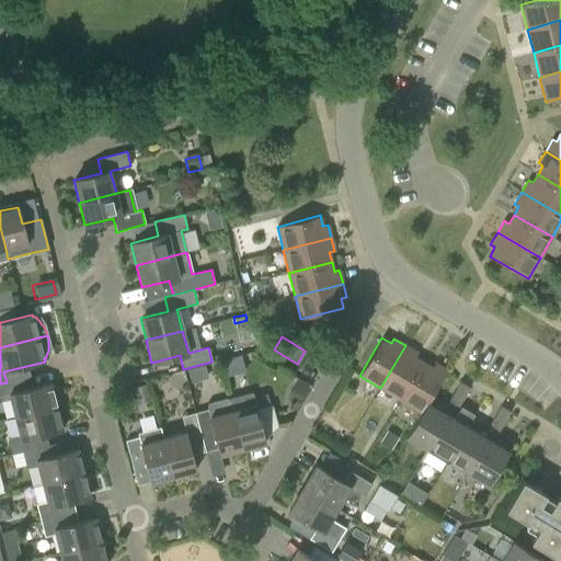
[(405,345),(380,388),(400,400),(423,362),(414,357),(418,352),(405,345)]
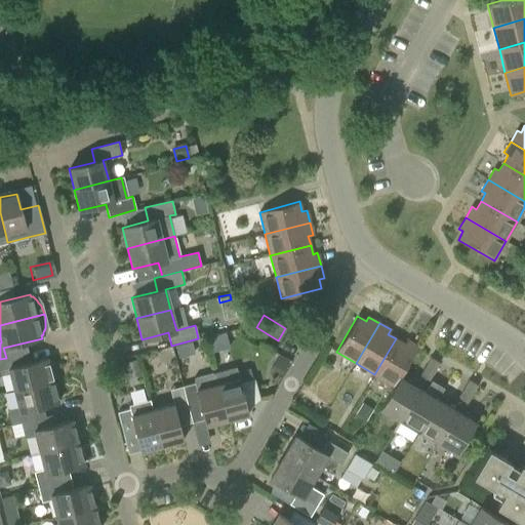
[(396,338),(374,374),(393,386),(416,349),(417,346),(406,339),(404,344),(396,338)]
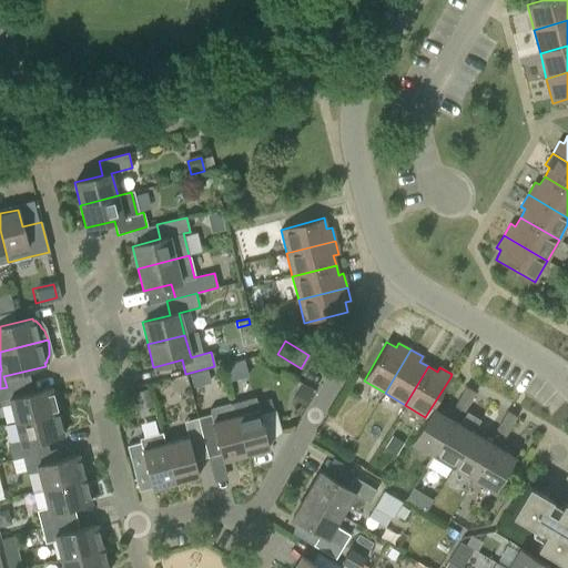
[(411,442),(432,454),(453,421),(432,408),(450,377),(425,417),(411,442)]
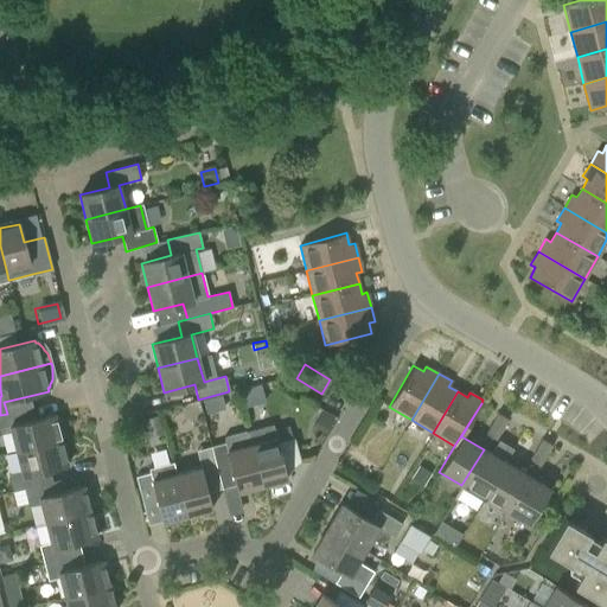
[(323,410),(315,422),(327,429),(334,417),(323,410)]
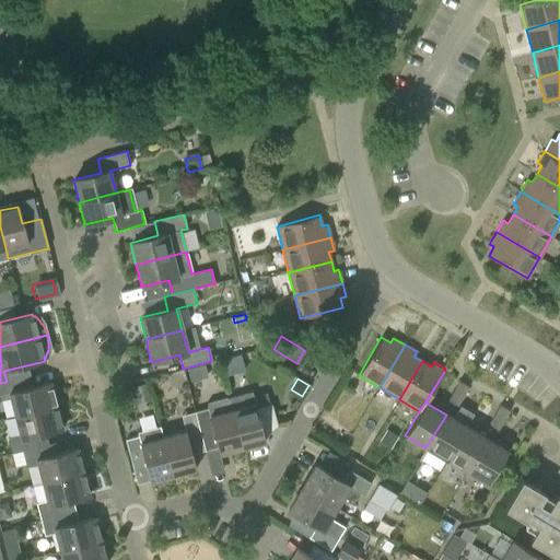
[(469,387),(458,381),(454,391),(464,397),(469,387)]
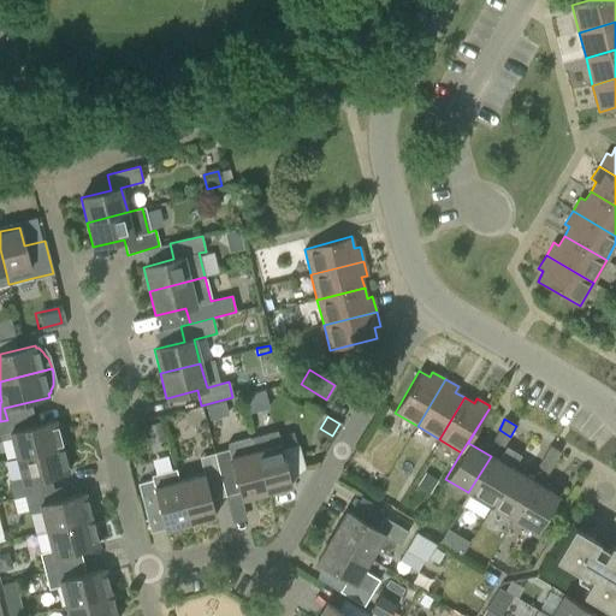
[(10,432),(7,420),(0,421),(0,440),(11,438),(16,458),(61,446),(55,420),(10,432)]
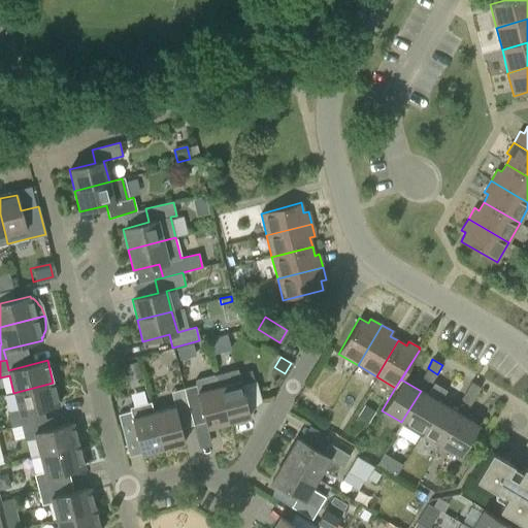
[(136,363),(125,365),(129,378),(139,376),(136,363)]
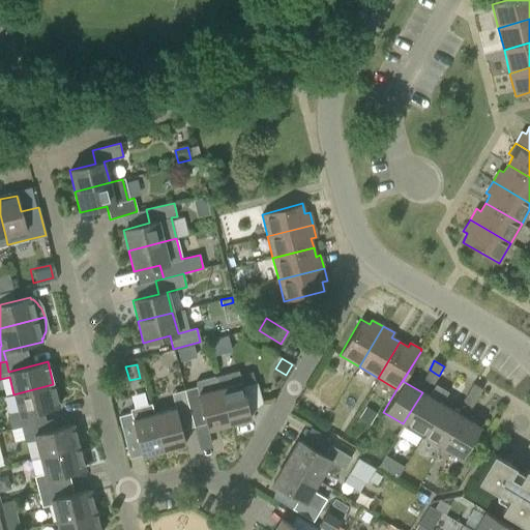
[(435,385),(439,376),(430,370),(424,379),(435,385)]
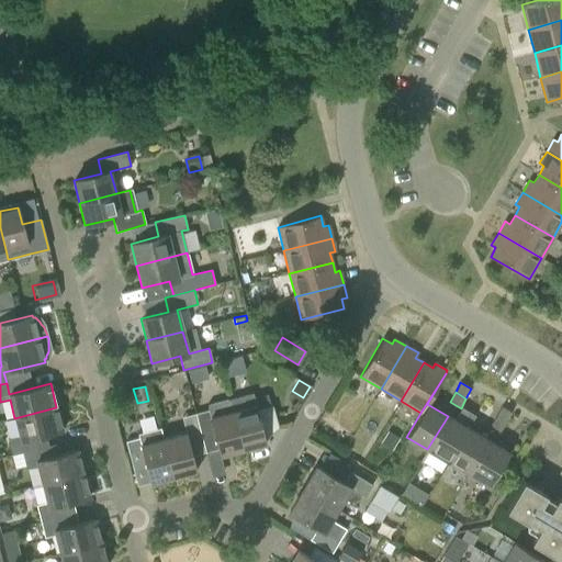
[(253,393),(229,398),(243,449),(266,444),(257,409),(270,406),(267,394),(254,398),(253,393)]
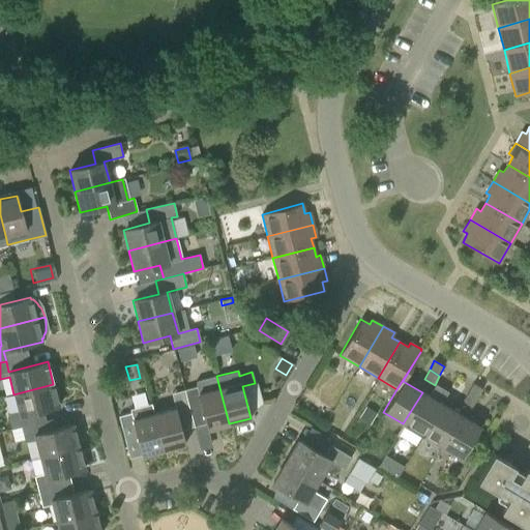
[(207,430),(229,423),(216,376),(195,382),(196,387),(183,390),(185,399),(186,399),(186,401),(199,398),(207,430)]
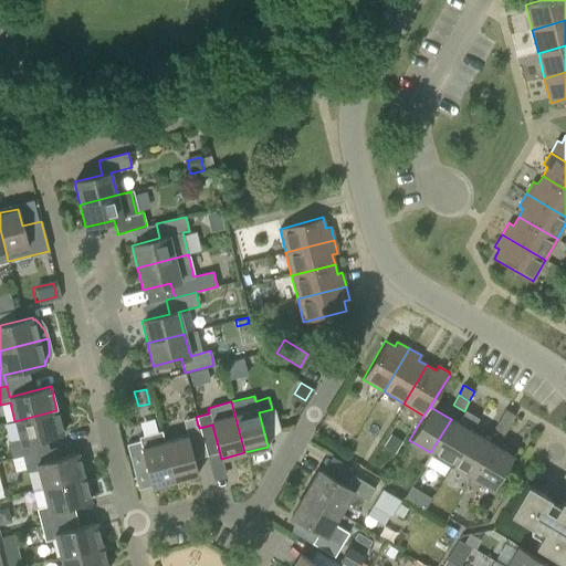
[(515,416),(505,409),(500,419),(510,426),(515,416)]
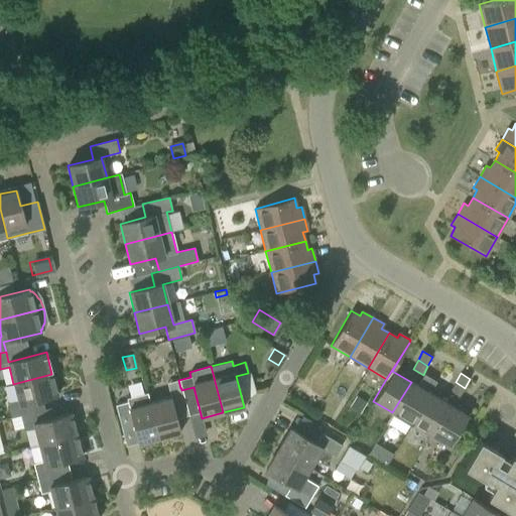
[(57,395),(51,374),(13,384),(18,400),(8,403),(11,417),(20,415),(31,412),(33,412),(30,402),(57,395)]
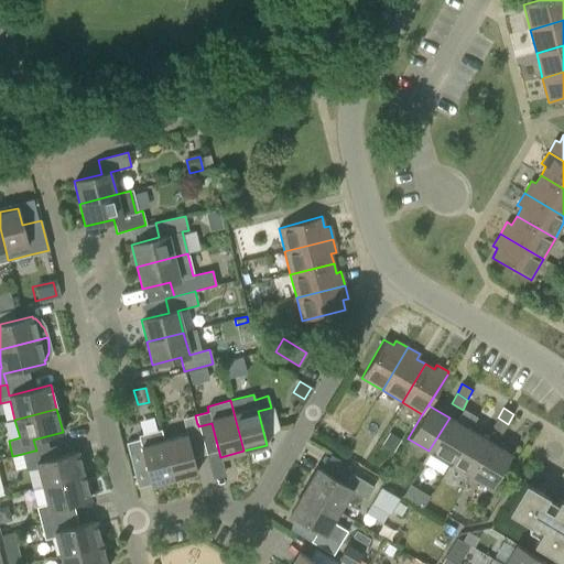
[(449,418),(429,451),(449,463),(469,430),(476,418),(464,411),(457,422),(449,418)]
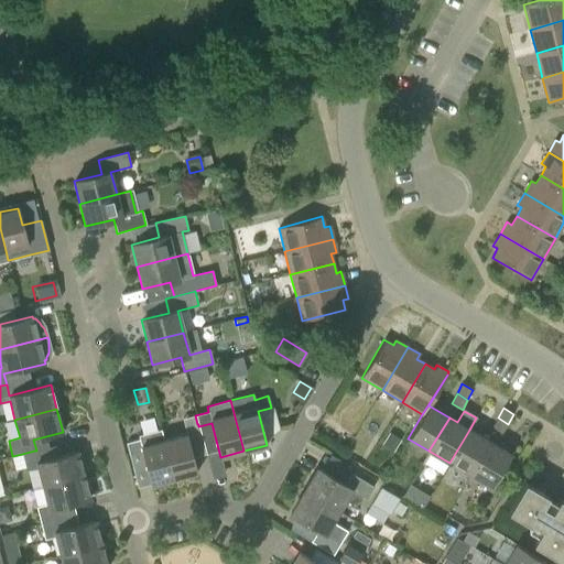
[(502,433),(508,424),(498,418),(492,427),(502,433)]
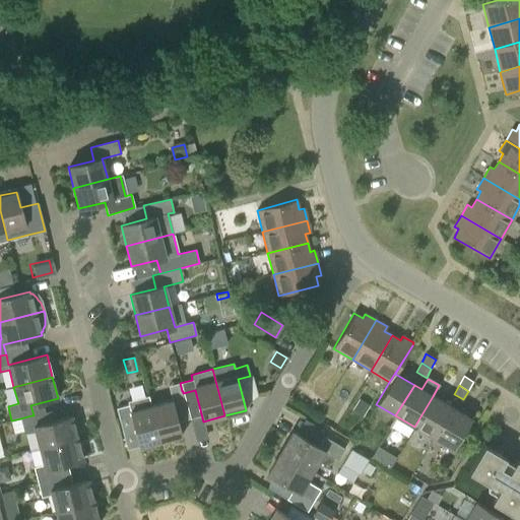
[(172,400),(152,405),(160,441),(182,436),(173,404),(186,401),(183,393),(183,391),(182,391),(170,394),(172,400)]
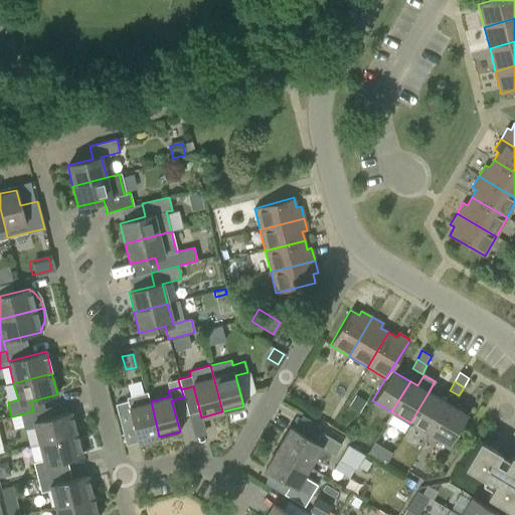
[(428,392),(410,422),(430,434),(448,403),(428,392)]
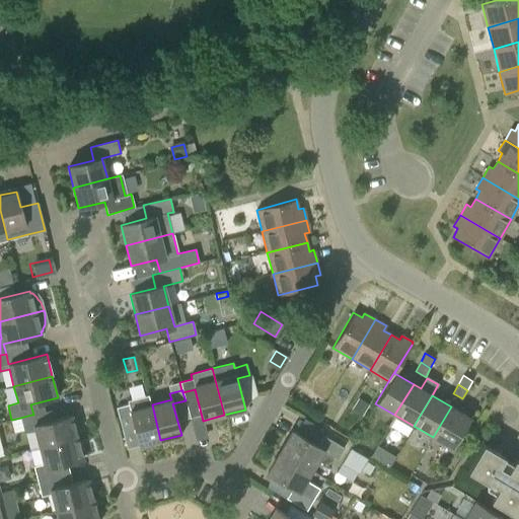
[(160,440),(152,404),(150,405),(148,396),(127,401),(128,404),(116,408),(126,449),(160,440)]
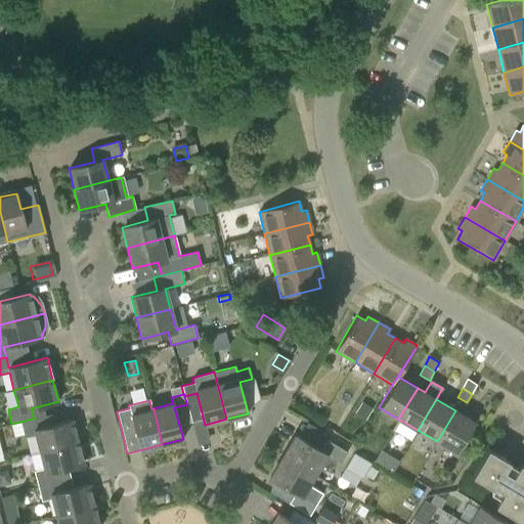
[(354,413),(364,420),(373,408),(361,401),(354,413)]
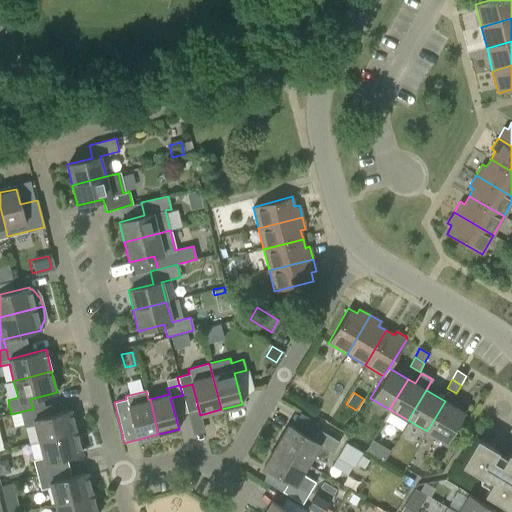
[(464,412),(445,401),(427,431),(446,443),(464,412)]
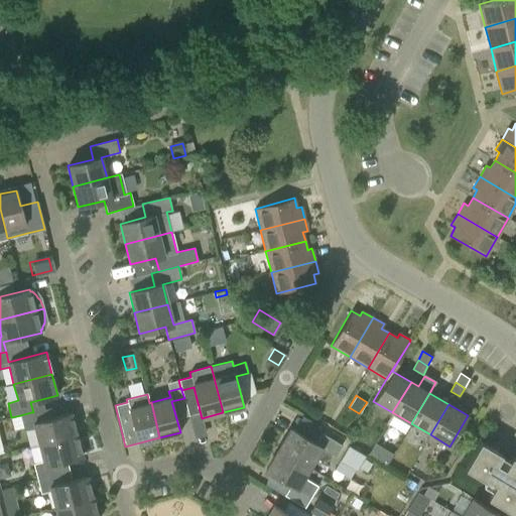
[(34,427),(38,444),(77,434),(72,413),(34,422),(31,412),(20,415),(24,430),(34,427)]
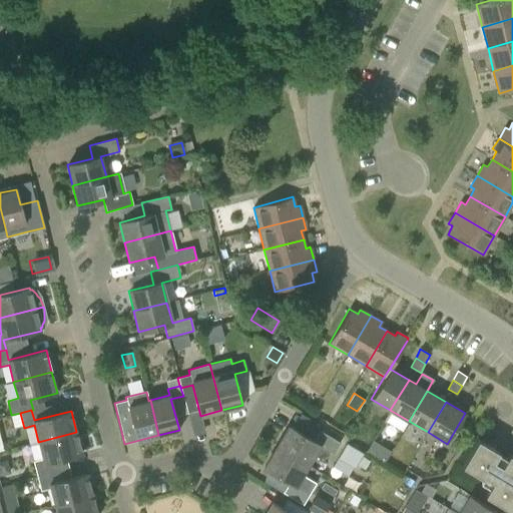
[(276,447),(307,465),(313,455),(319,458),(329,456),(331,453),(333,454),(340,443),(319,430),(313,441),(289,426),(276,447)]
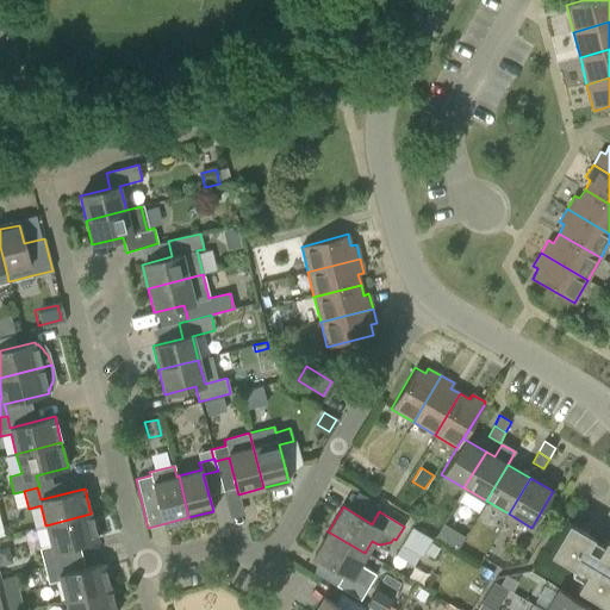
[(98,540),(91,514),(45,526),(50,546),(38,548),(43,566),(56,562),(53,551),(98,540)]
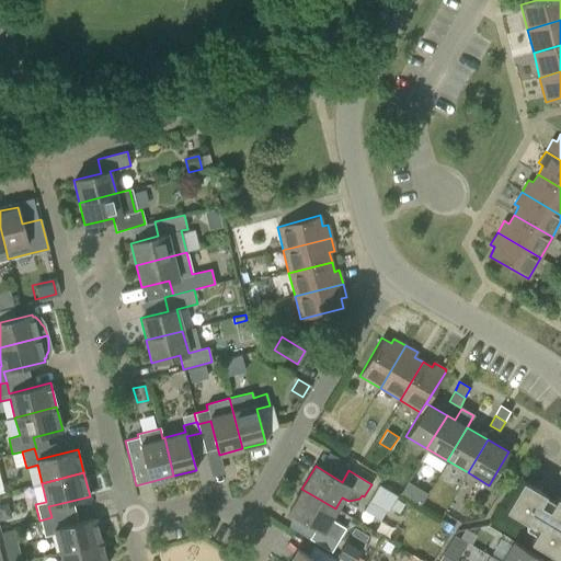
[(397,492),(415,504),(423,493),(404,480),(397,492)]
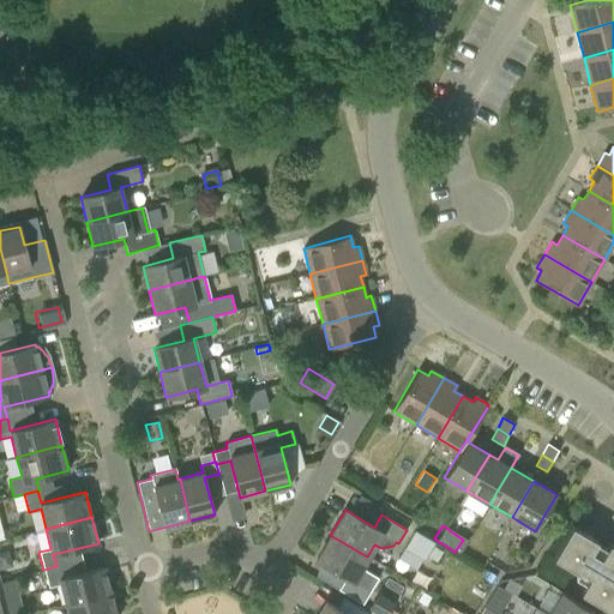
[(579,593),(612,611),(613,606),(613,546),(609,543),(606,548),(596,542),(597,540),(572,525),(553,557),(578,572),(579,570),(589,576),(579,593)]
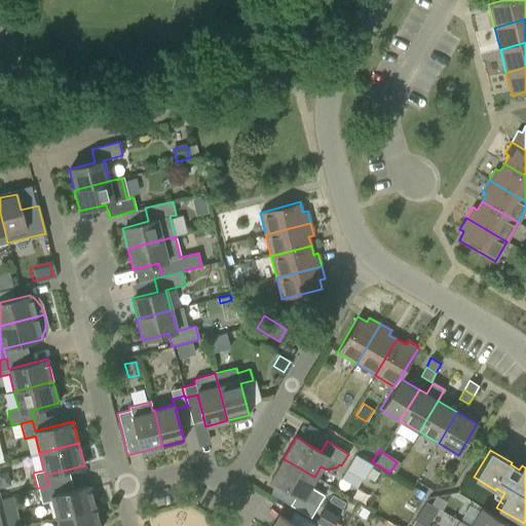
[(372,466),(357,456),(348,471),(364,481),(372,466)]
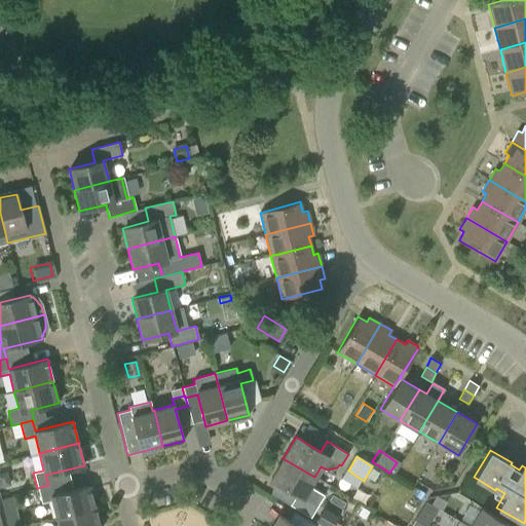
[(324,495),(309,486),(314,477),(283,458),(270,479),(296,494),(289,504),(310,518),(324,495)]
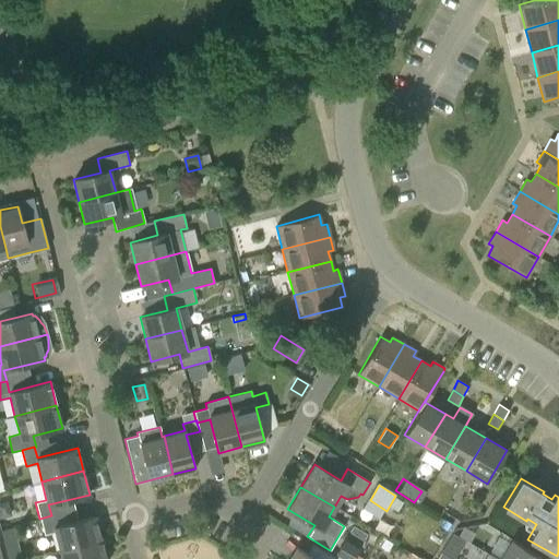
[(402,502),(395,498),(390,507),(397,510),(402,502)]
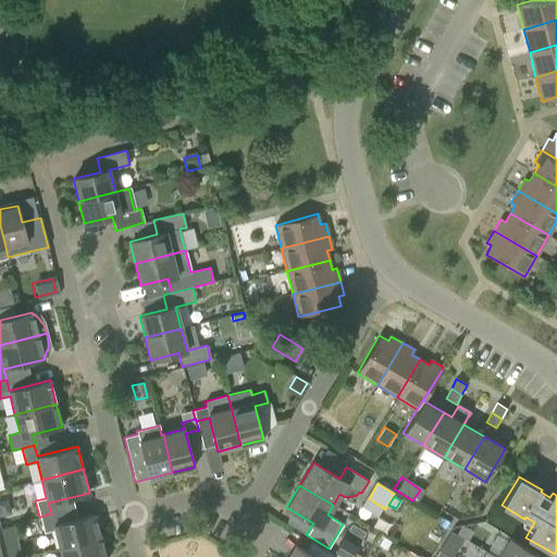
[(53,524),(51,514),(39,517),(44,533),(54,530),(59,548),(100,537),(95,515),(53,524)]
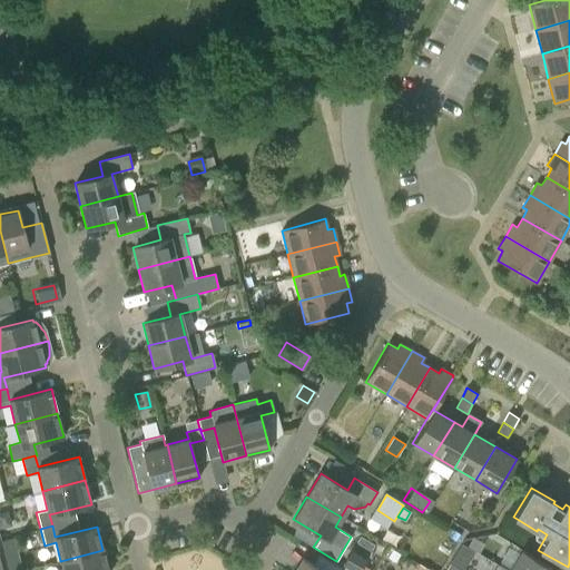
[(450,563),(460,569),(463,569),(474,552),(461,544),(450,563)]
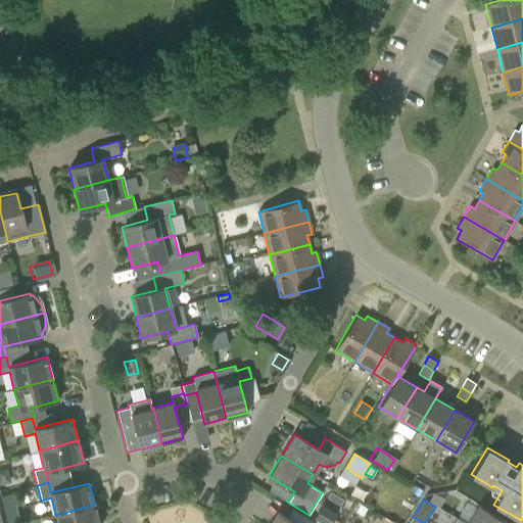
[(98,522),(94,505),(55,515),(57,522),(98,522)]
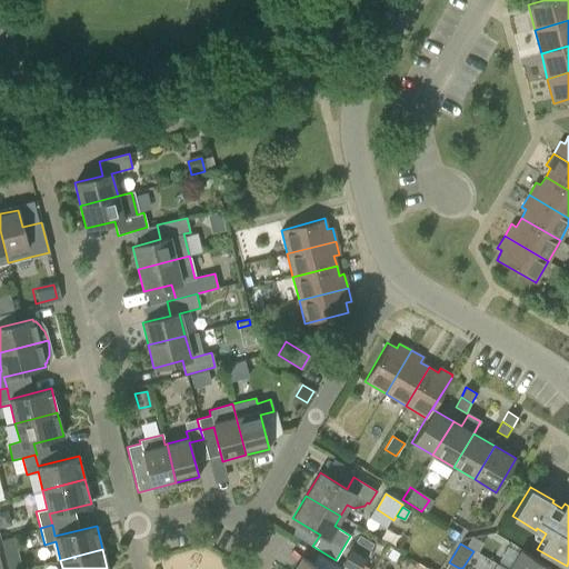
[(349,568),(359,568),(366,559),(349,549),(340,563),(349,568)]
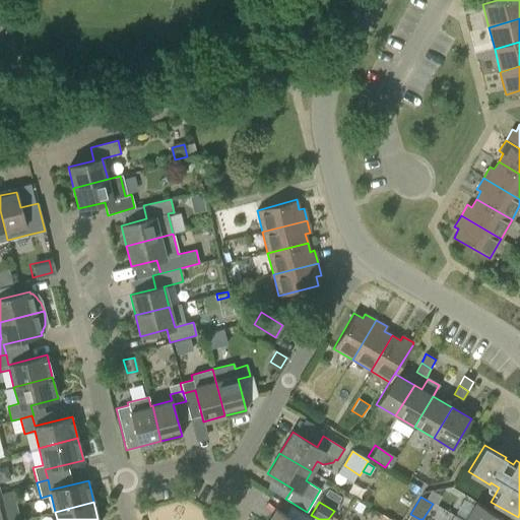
[(464,519),(506,519),(507,519),(475,502),(464,519)]
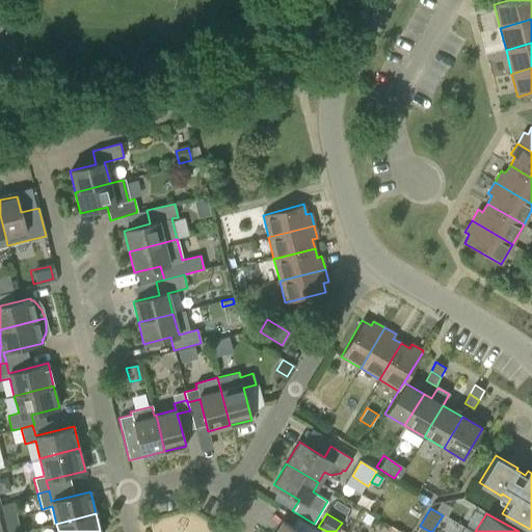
[(292,527),(282,521),(274,531),(319,531),(297,519),(292,527)]
